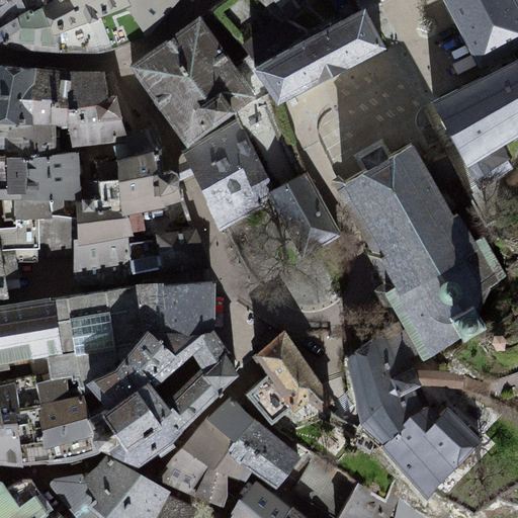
[(0,0),(0,45),(18,50),(60,53),(100,53),(146,36),(126,8),(55,35),(42,7),(53,1),(52,0),(0,0)]
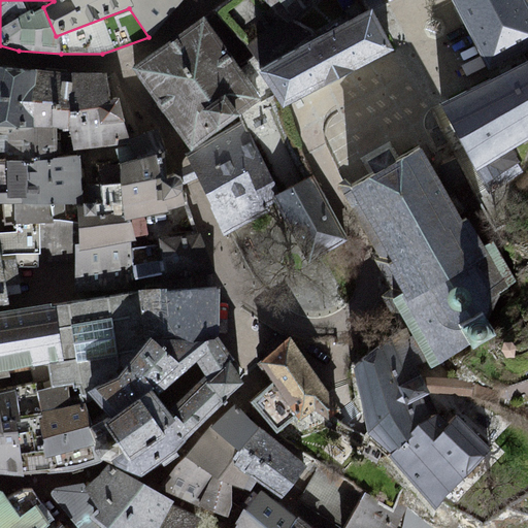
[(53,0),(54,1),(43,7),(56,36),(129,8),(149,37),(154,35),(183,0),(53,0)]
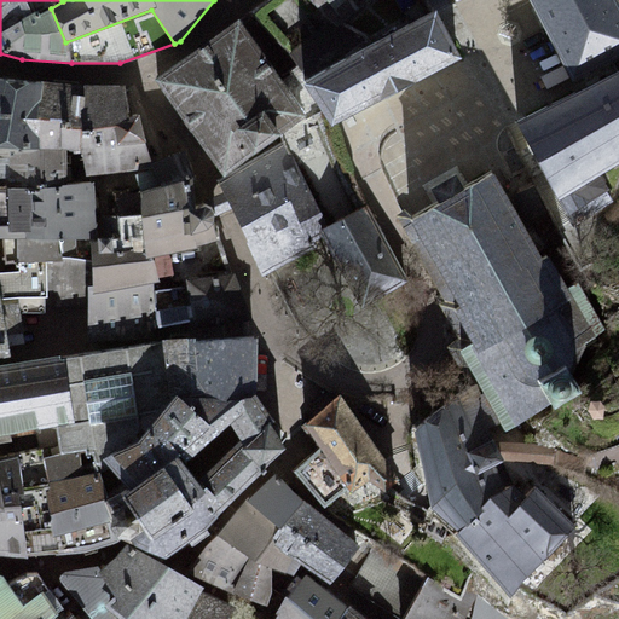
[(312,0),(333,23),(370,0),(312,0)]
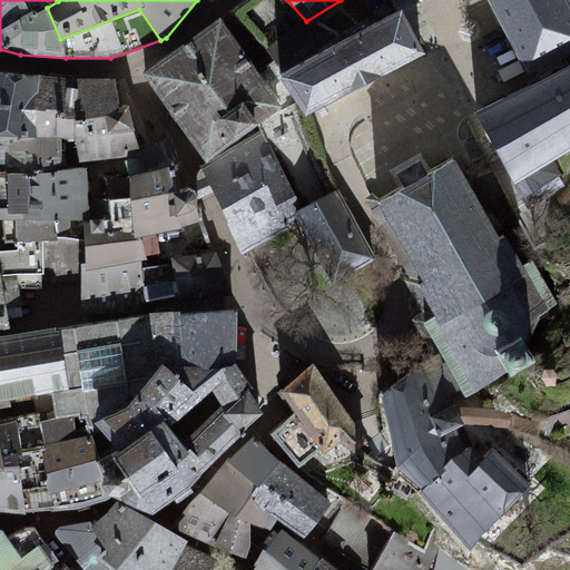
[(488,0),(527,72),(569,50),(569,7),(566,0),(488,0)]
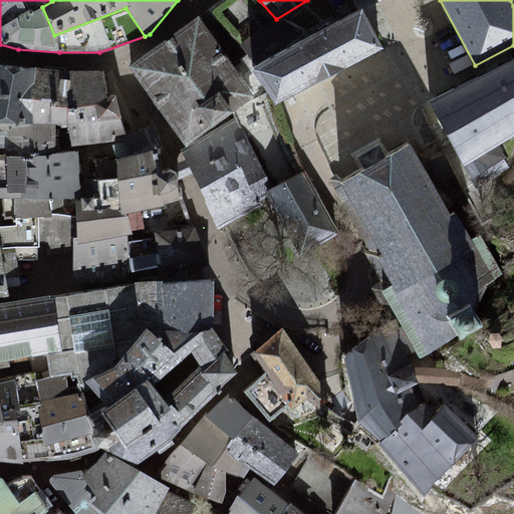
[(361,11),(254,68),(274,106),(381,49),(361,11)]
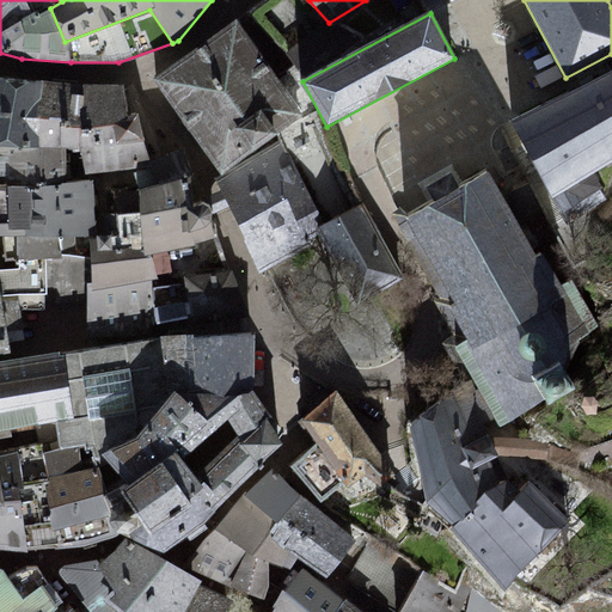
[(237,19),(152,79),(221,173),(303,116),(286,81),(237,19)]
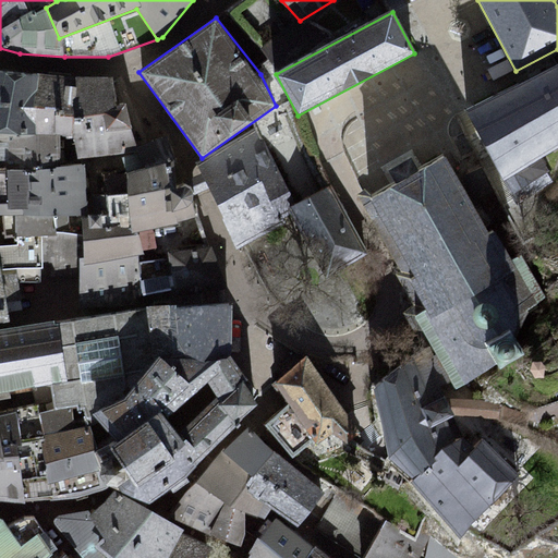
[(459,41),(470,62),(497,48),(487,27),(459,41)]
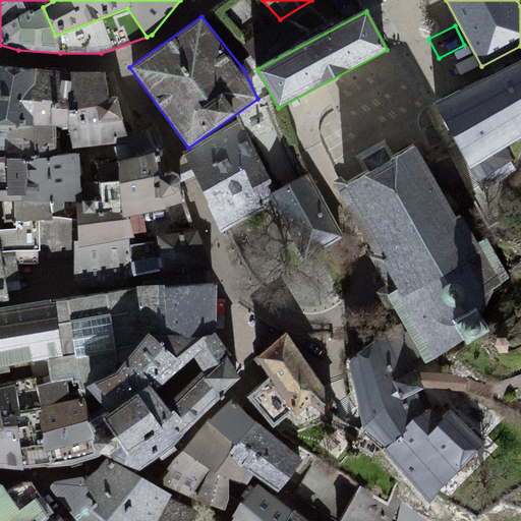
[(520,59),(436,102),(478,183),(513,161),(505,148),(520,137),(520,59)]
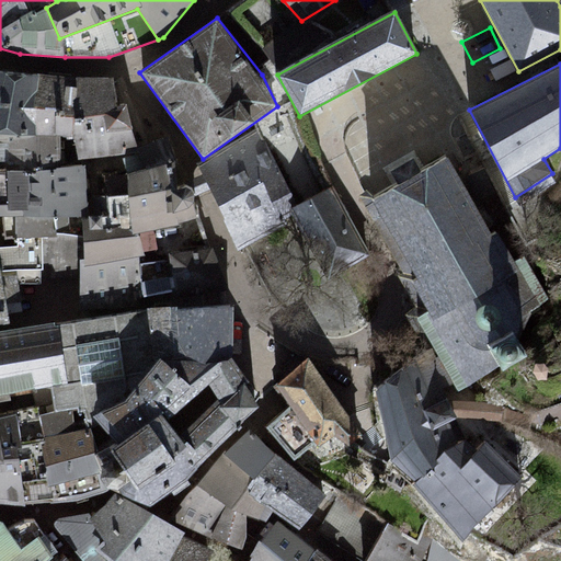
[(38,76),(0,72),(0,136),(54,139),(55,110),(34,109),(38,76)]
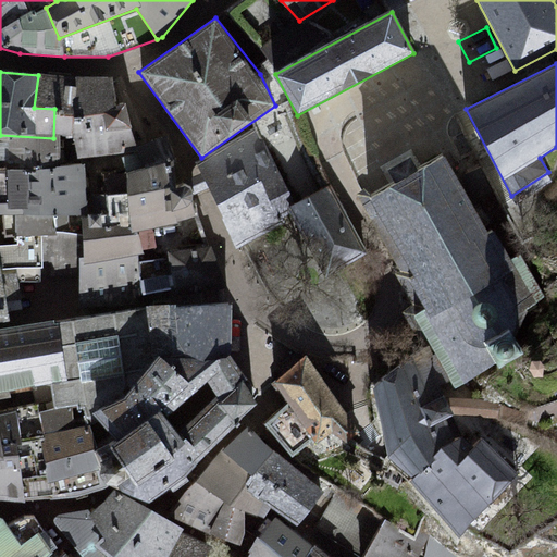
[(53,138),(59,138),(64,140),(70,145),(76,145),(77,78),(51,77),(38,75),(34,108),(54,109),(53,138)]
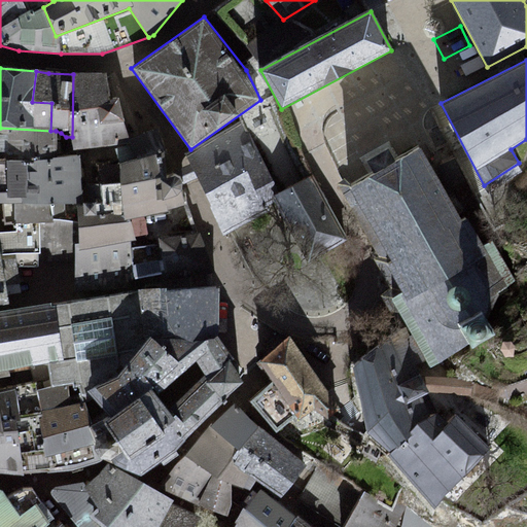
[(73,74),(72,137),(72,141),(79,141),(79,145),(94,144),(94,147),(119,144),(119,139),(130,137),(118,98),(111,99),(107,75),(73,74)]
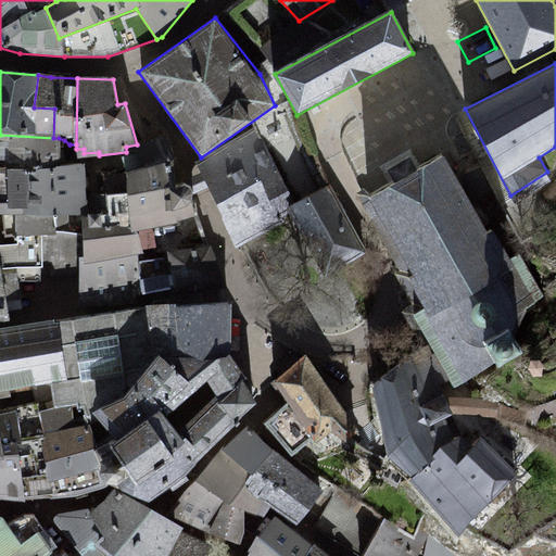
[(290,196),(254,128),(196,163),(235,247),(290,214),(287,207),(282,200),(290,196)]
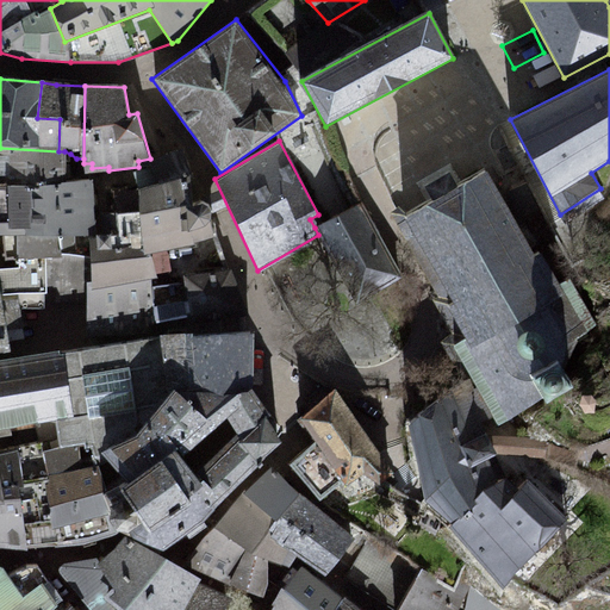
[(97,234),(92,179),(66,181),(64,151),(58,151),(0,148),(0,179),(6,180),(7,222),(0,222),(0,236),(16,236),(17,259),(73,253),(73,236),(97,234)]
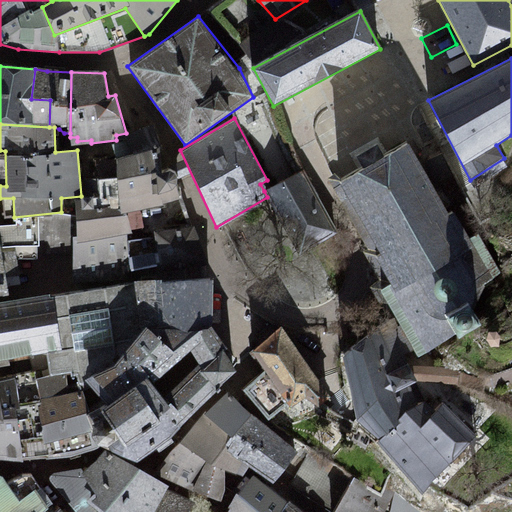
[(116,140),(117,159),(160,147),(162,146),(154,125),(126,133),(116,135),(116,140)]
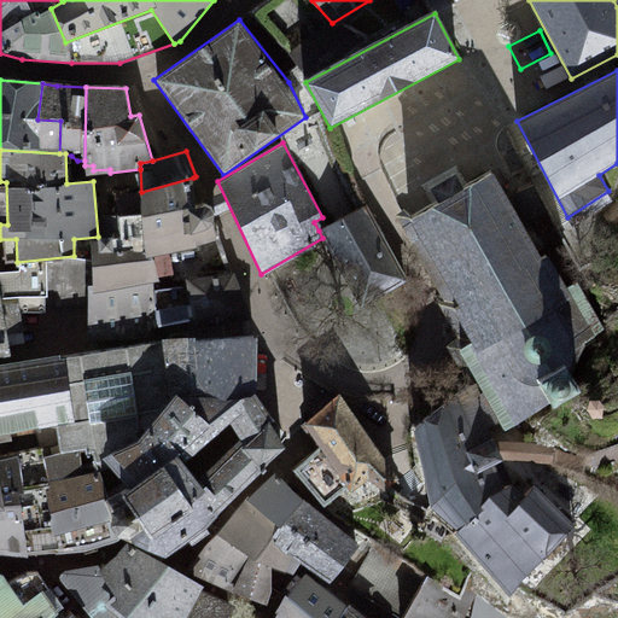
[(494,175),(414,221),(459,307),(454,310),(472,343),(460,349),(483,392),(500,423),(505,431),(517,424),(549,404),(554,408),(581,391),(572,373),(584,343),(605,328),(577,283),(566,286),(548,256),(542,258),(494,175)]
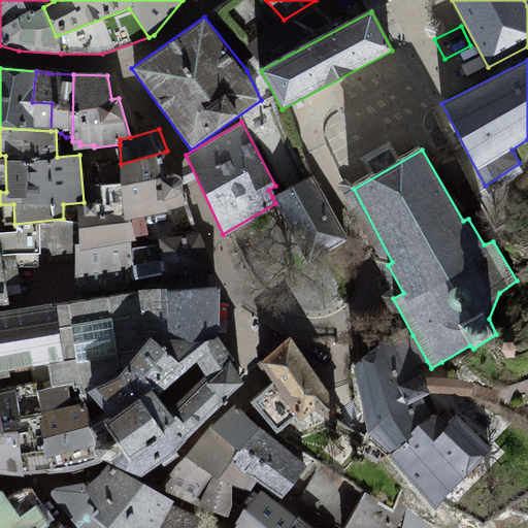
[(165,152),(121,164),(123,207),(125,219),(169,210),(185,204),(182,191),(183,188),(183,182),(179,177),(173,174),(167,174),(165,152)]
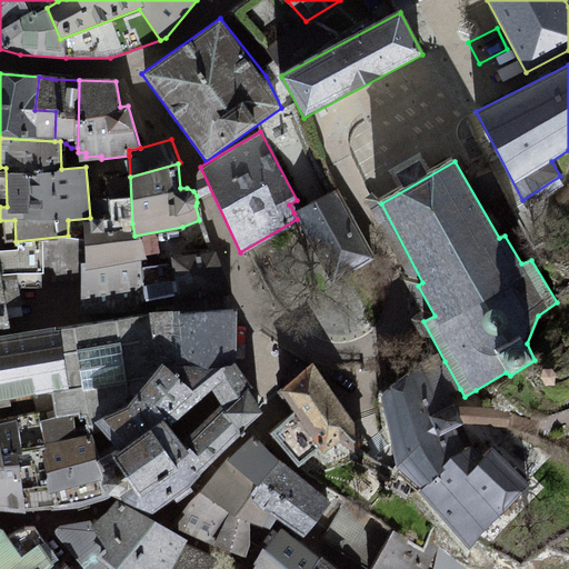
[(337,189),(293,212),(332,281),(375,258),(337,189)]
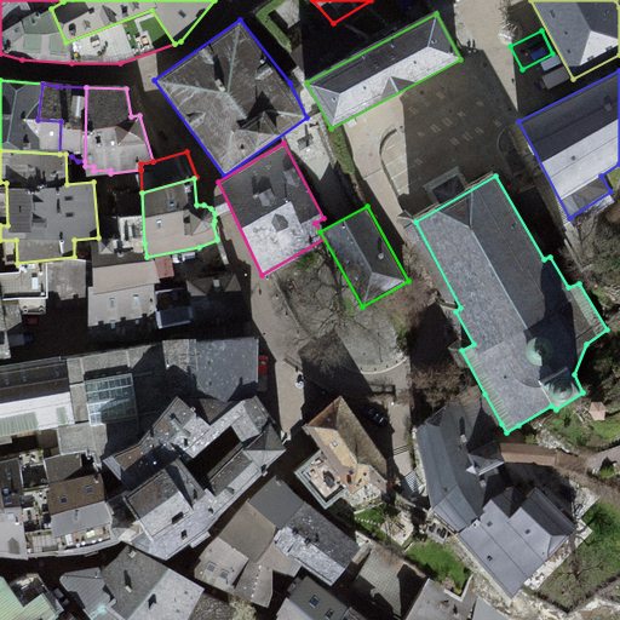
[(160,282),(151,250),(116,253),(114,240),(91,244),(92,286),(89,287),(89,297),(89,339),(130,333),(158,327),(155,292),(160,291),(160,282)]
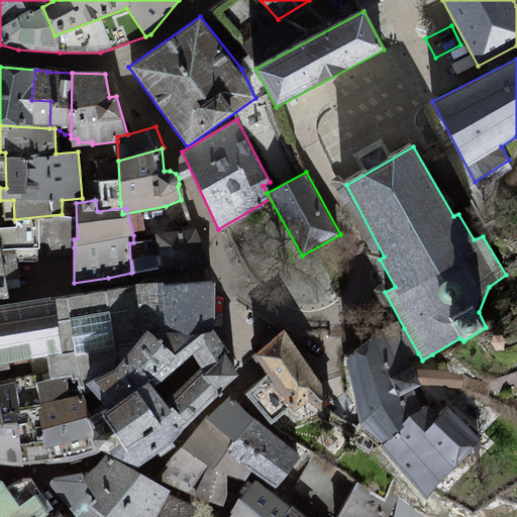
[(196,228),(156,234),(157,239),(133,242),(129,243),(131,273),(162,268),(207,268),(196,228)]
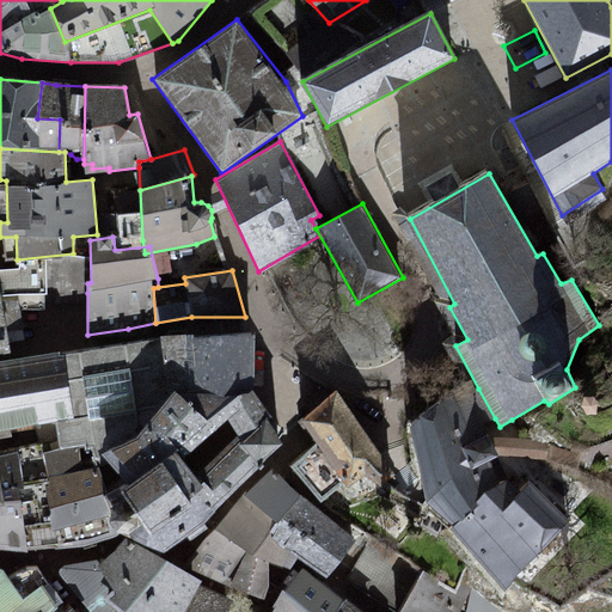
[(0,352),(11,350),(8,343),(24,340),(17,300),(1,303),(0,294),(0,352)]
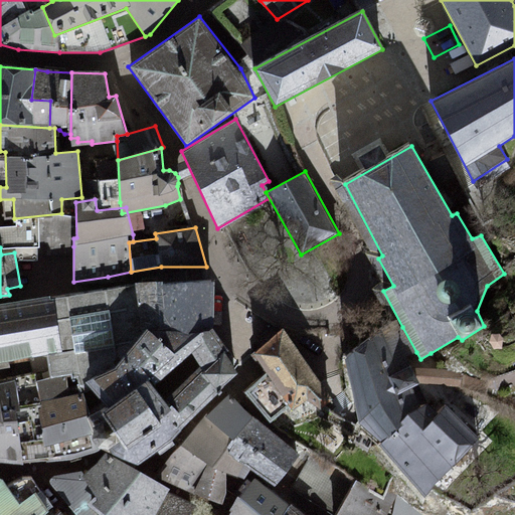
[(213,282),(135,284),(53,299),(60,352),(0,362),(0,421),(17,420),(22,464),(23,462),(69,459),(102,450),(88,416),(79,385),(115,369),(146,329),(212,329),(213,282)]
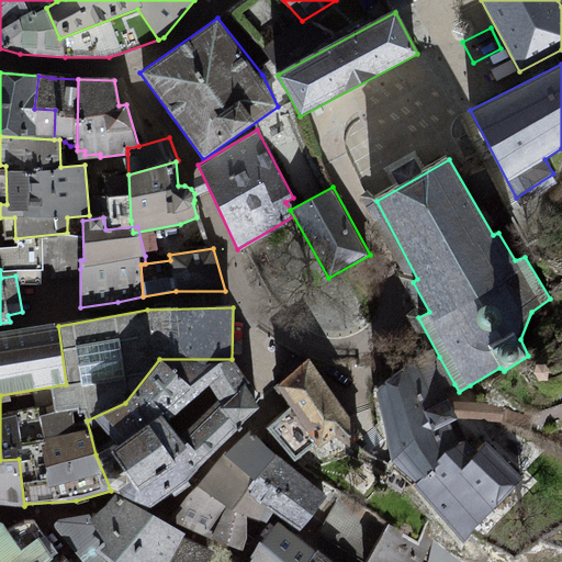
[(0,395),(66,384),(58,326),(0,334),(0,503),(24,506),(19,459),(0,460),(0,395)]
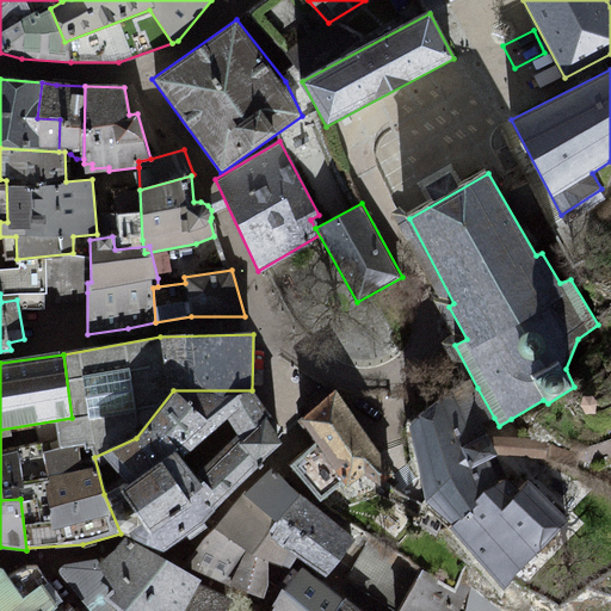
[(451,392),(409,426),(425,493),(503,590),(568,519),(529,480),(520,489),(508,476),(499,481),(491,462),(498,457),(481,425),(494,418),(477,388),(475,389),(470,382),(451,392)]
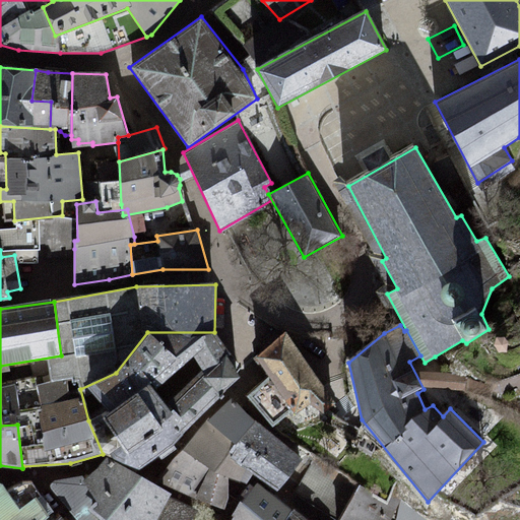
[(239,375),(214,332),(147,332),(116,373),(80,389),(88,420),(103,454),(138,468),(173,445),(239,375)]
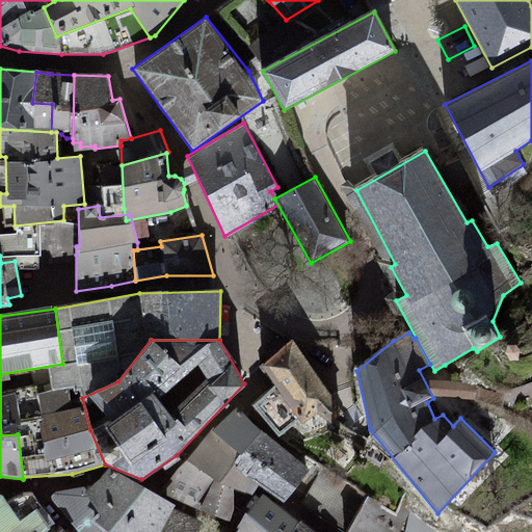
[(274,387),(254,405),(280,433),(299,418),(302,423),(318,413),(328,424),(343,413),(293,341),(262,365),(274,387)]
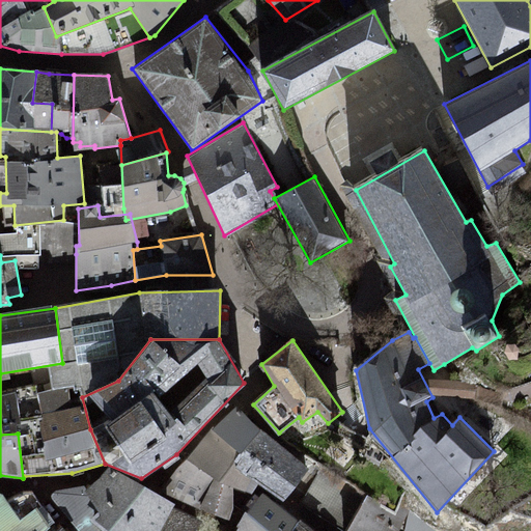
[(308,469),(260,429),(236,407),(162,486),(218,522),(233,504),(233,488),(252,493),(259,484),(284,502),(308,469)]
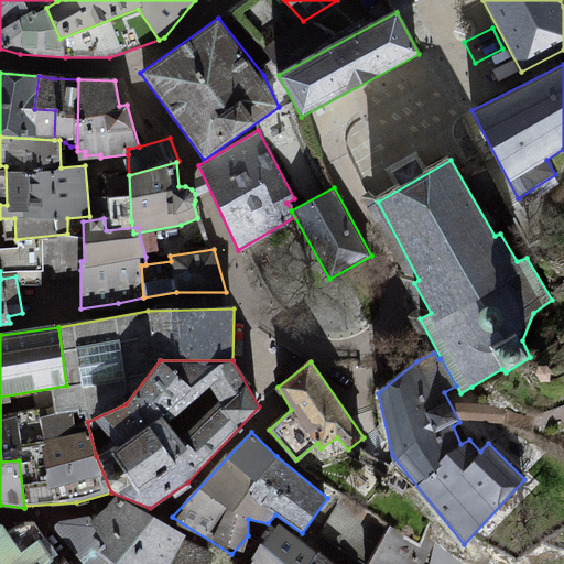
[(147,563),(148,563),(207,563),(216,553),(184,538),(185,535),(153,517),(115,496),(106,507),(90,519),(87,517),(57,520),(55,524),(55,529),(83,563),(105,563),(107,563),(108,563),(147,563)]
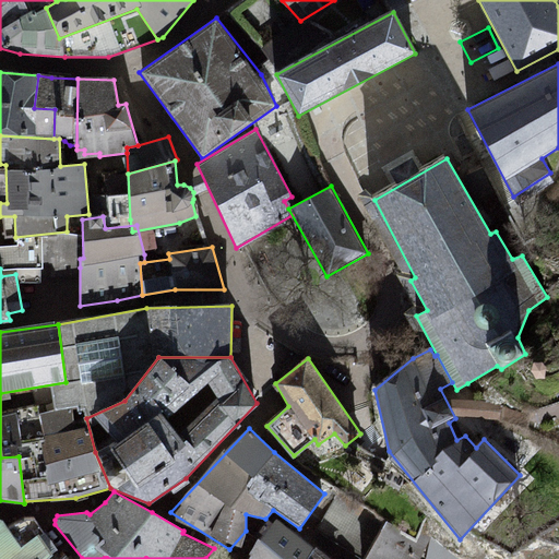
[(316,530),(359,558),(364,558),(385,522),(337,494),(316,530)]
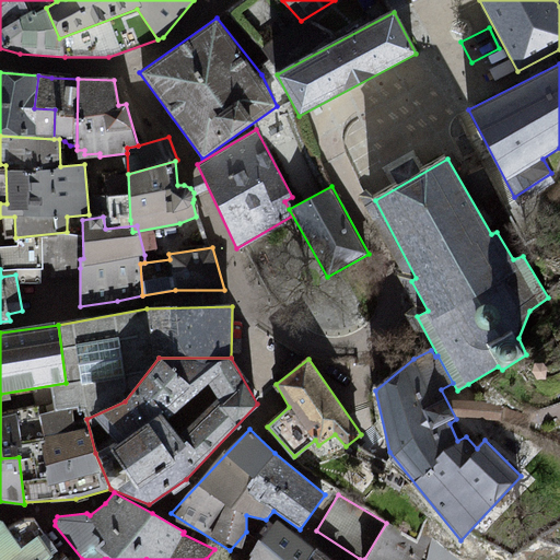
[(0,518),(0,559),(46,559),(51,556),(58,551),(35,520),(25,520),(9,528),(2,520),(0,518)]
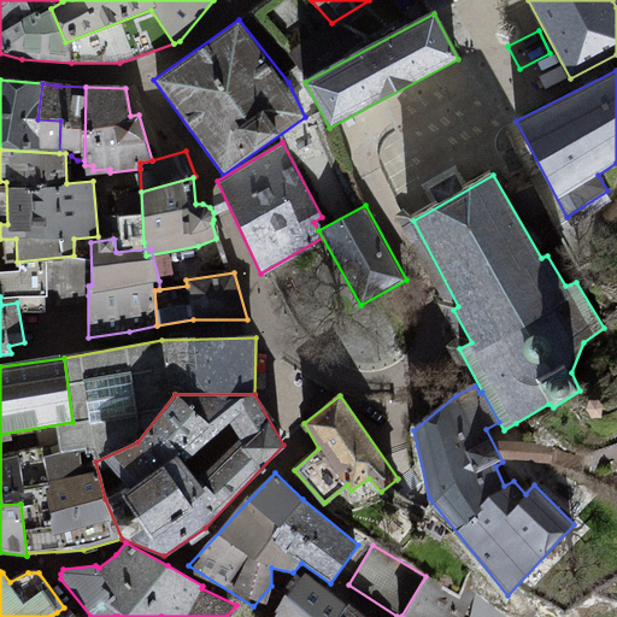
[(366,616),(347,605),(306,573),(287,597),(285,594),(275,611),(277,613),(274,616),(366,616)]
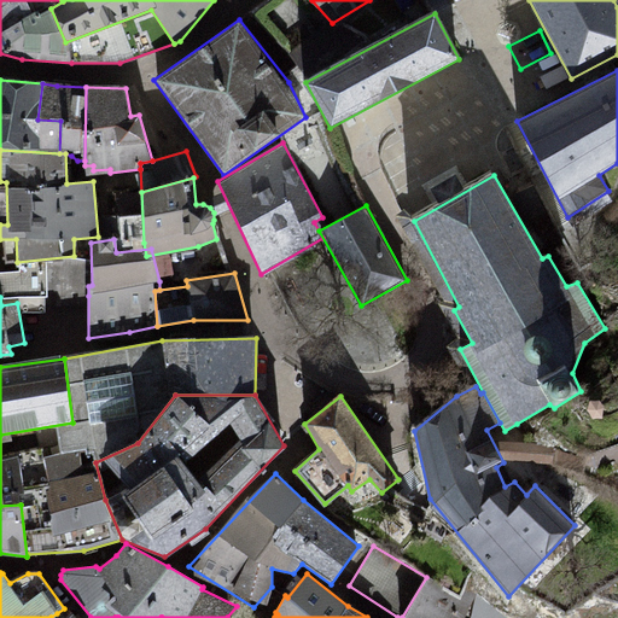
[(461,596),(426,577),(402,617),(464,617),(476,594),(466,588),(461,596)]
